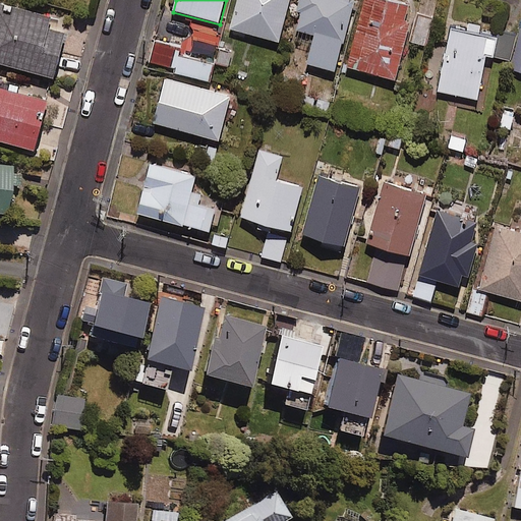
[(237,0),(229,33),(279,45),(290,0),(237,0)]
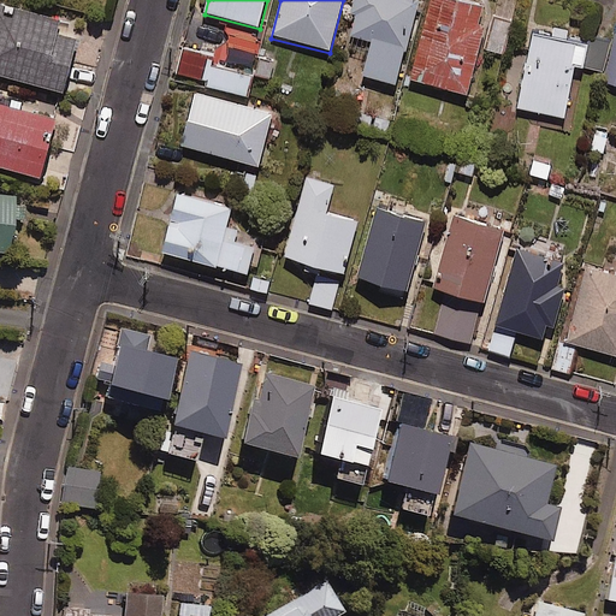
[(420,3),(412,0),(354,0),(350,16),(355,17),(350,39),(371,43),(361,78),(395,87),(403,55),(406,55),(420,3)]
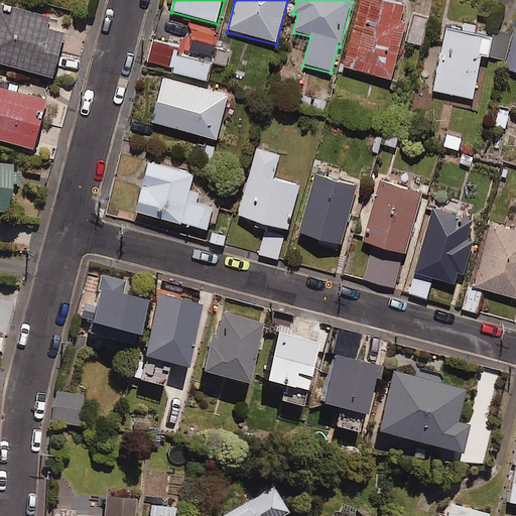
[(404,6),(379,0),(361,0),(344,69),(391,82),(406,25),(400,23),(404,6)]
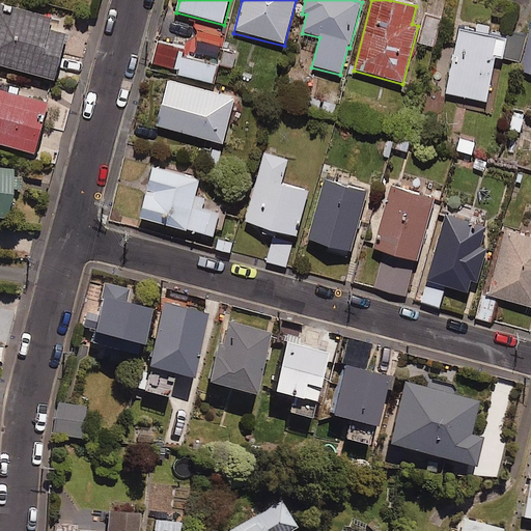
[(0,4),(0,65),(61,81),(73,34),(54,29),(56,19),(0,4)]
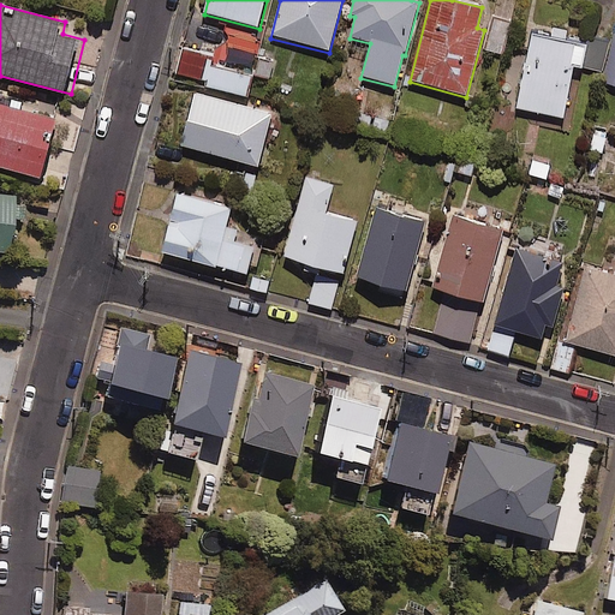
[(511,23),(493,18),(483,52),(502,57),(511,23)]
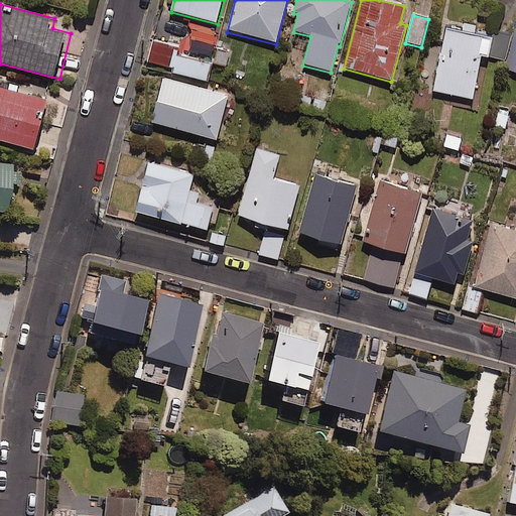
[(515,25),(504,71),(515,74),(515,25)]
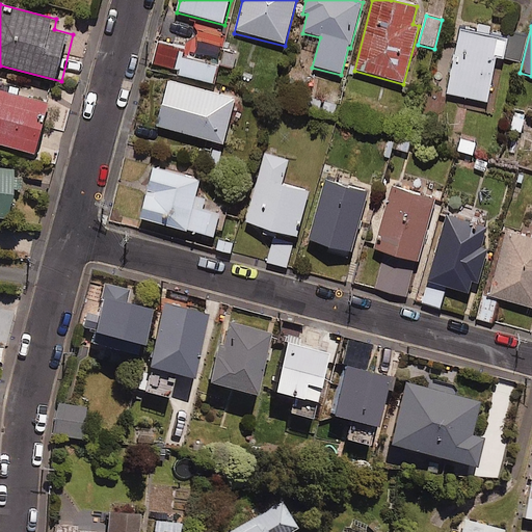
[(508,40),(459,29),(446,96),(487,104),(497,59),(504,61),(508,40)]
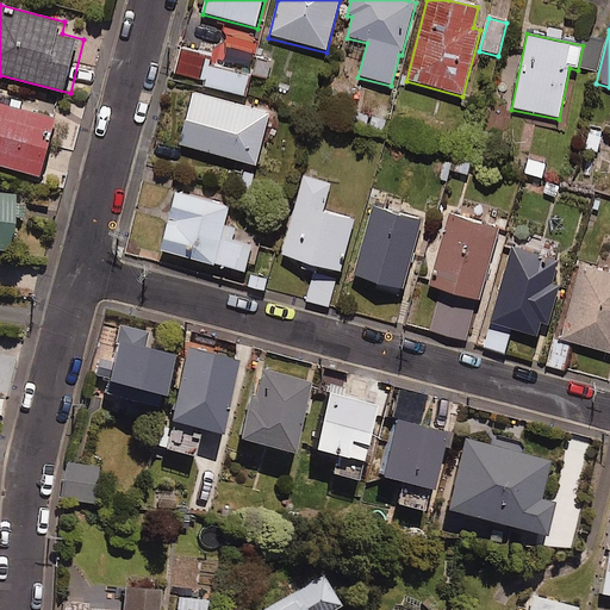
[(275,61),(261,58),(257,76),(272,79),(275,61)]
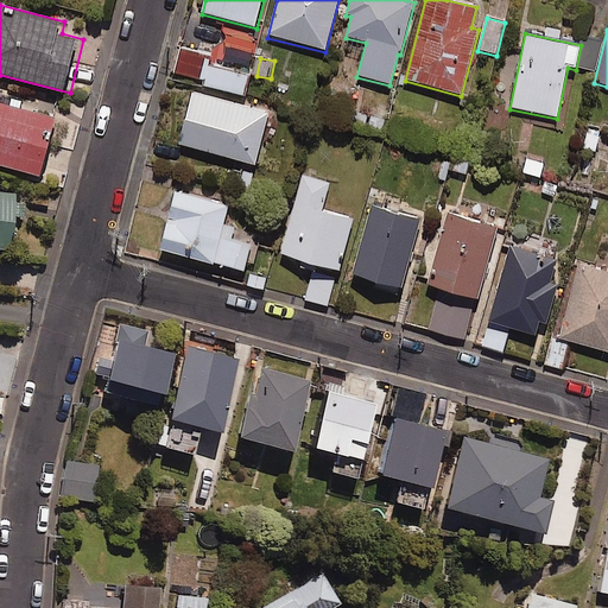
[(211,63),(207,84),(247,94),(253,74),(211,63)]
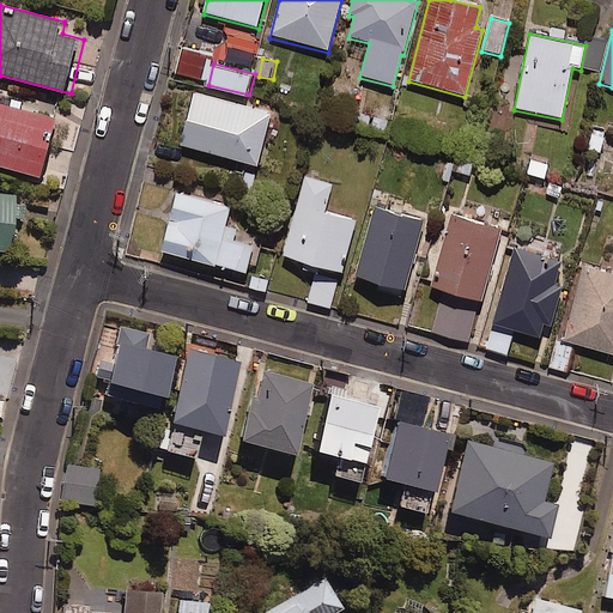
[(274,111),(196,92),(183,146),(261,165),(274,111)]
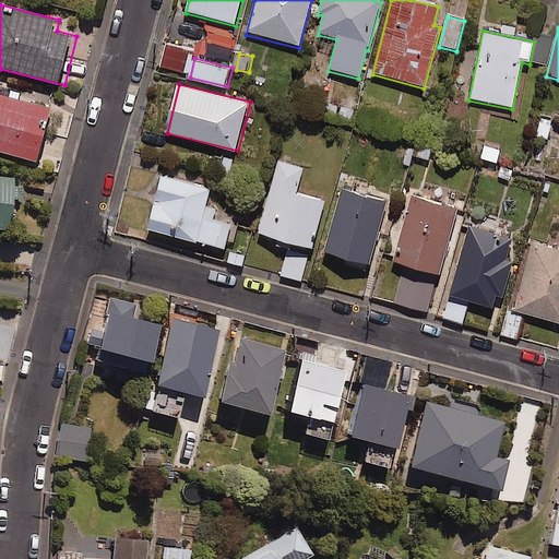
[(57,108),(0,94),(0,152),(44,163),(57,108)]
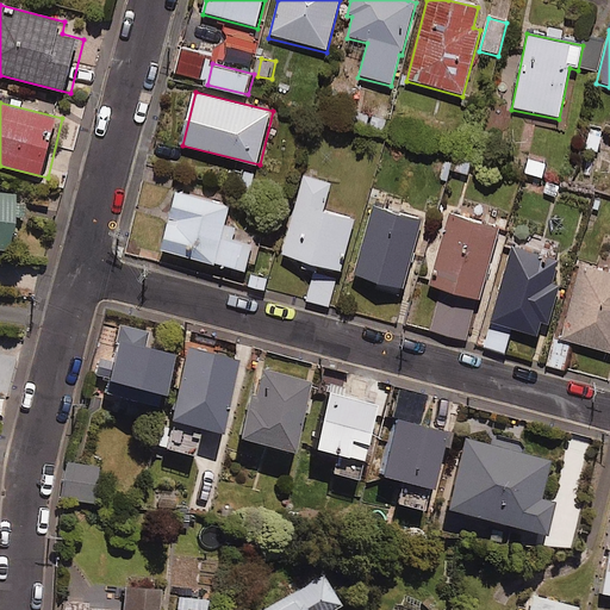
[(336,182),(304,174),(284,254),(346,271),(359,219),(328,212),(336,182)]
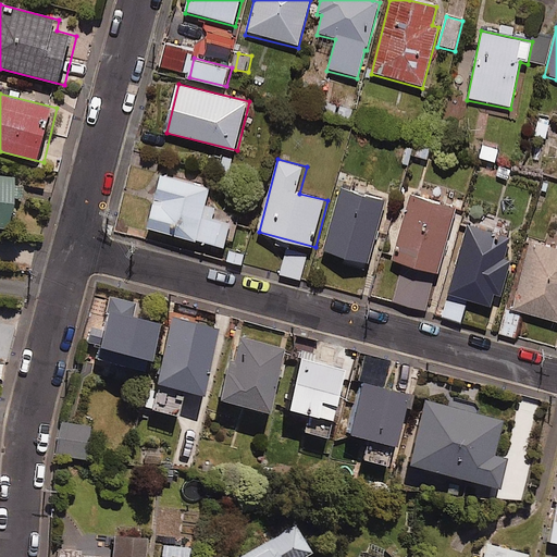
[(214,187),(163,174),(148,231),(200,244),(201,240),(230,248),(235,224),(214,219),(218,207),(210,205),(214,187)]
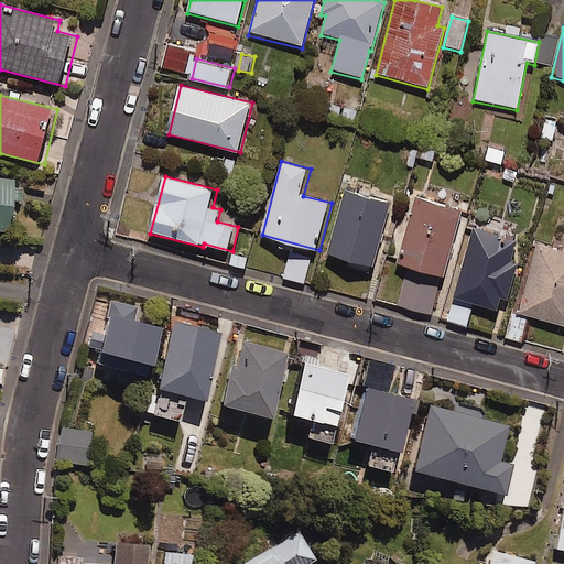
[(17,181),(0,179),(0,235),(12,237),(17,181)]
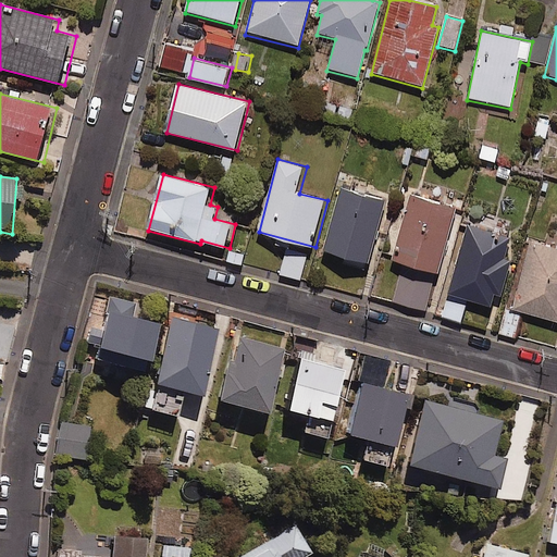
[(390,201),(343,189),(326,251),(373,263),(390,201)]
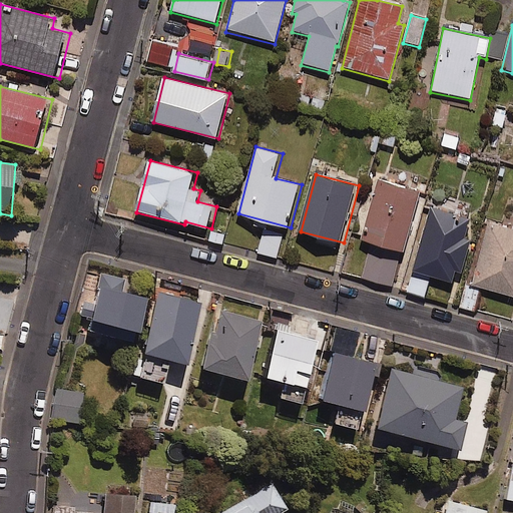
[(427,191),(381,179),(366,237),(376,240),(366,278),(394,285),(402,252),(410,254),(427,191)]
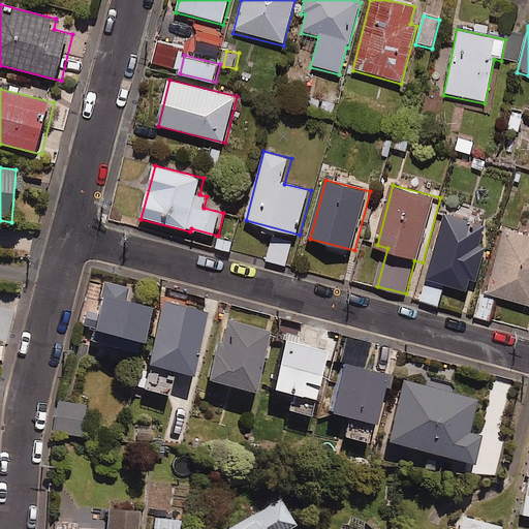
[(489,226),(445,213),(426,279),(419,302),(440,308),(446,286),(470,291),(473,280),(480,282),(490,248),(484,246),(489,226)]
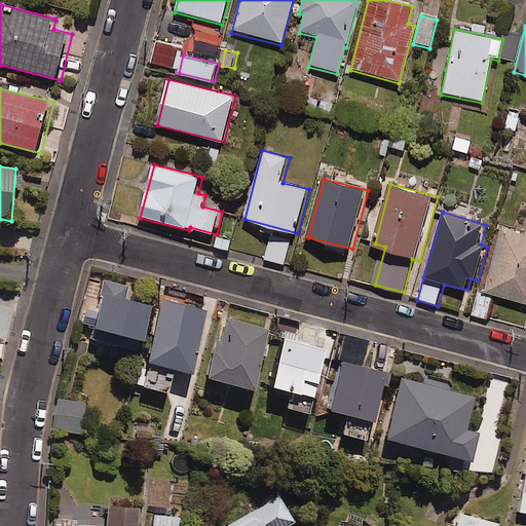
[(525,229),(497,222),(481,285),(525,296),(525,229)]
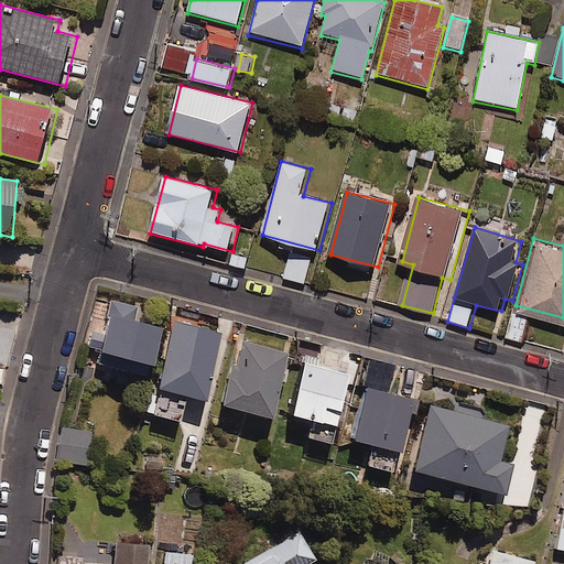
[(313,259),(290,252),(283,278),(306,283),(313,259)]
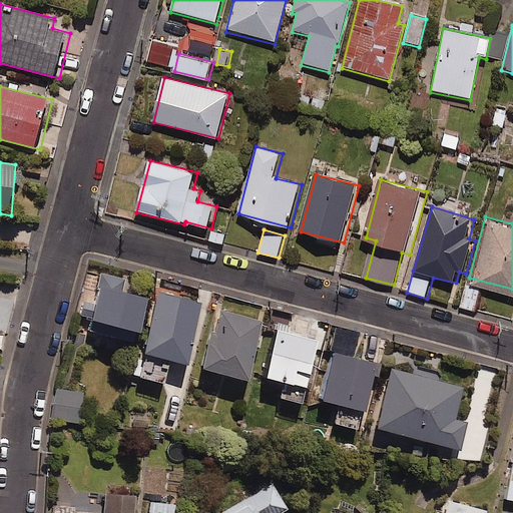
[(228,235),(211,230),(208,241),(225,245),(228,235)]
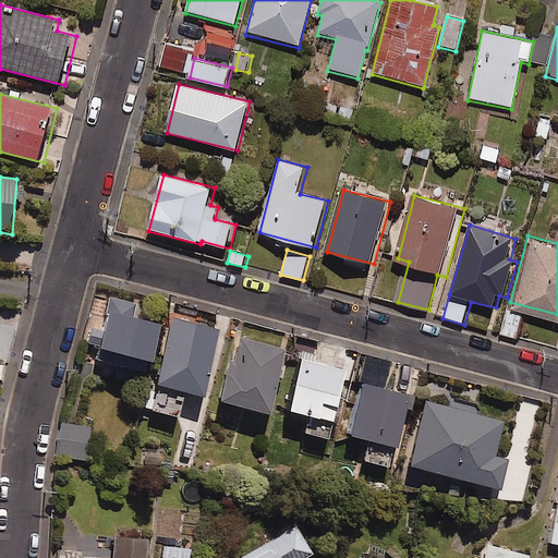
[(138,306),(111,299),(102,332),(92,329),(87,346),(99,349),(98,354),(156,370),(167,329),(135,320),(138,306)]
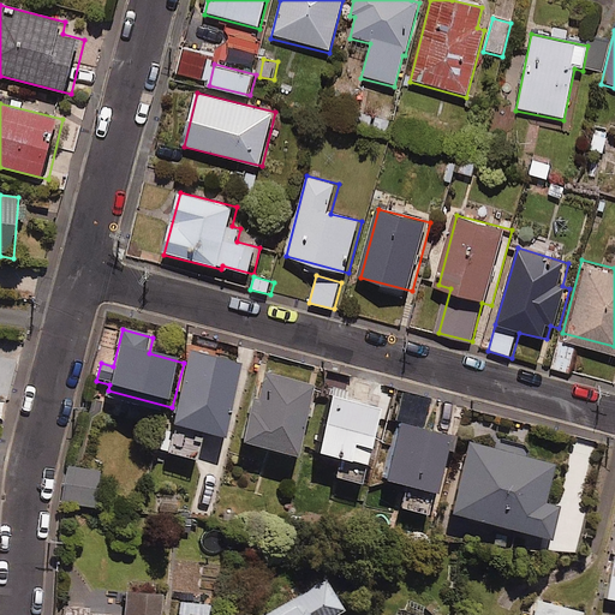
[(575,341),(556,335),(548,363),(567,369),(575,341)]
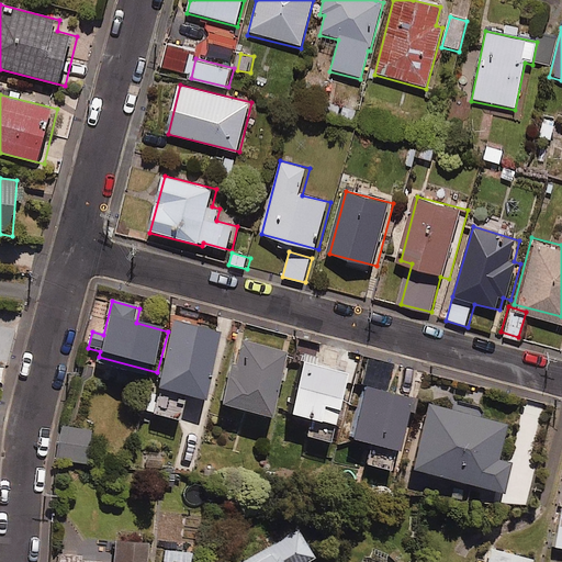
[(225,334),(175,323),(159,394),(209,405),(225,334)]
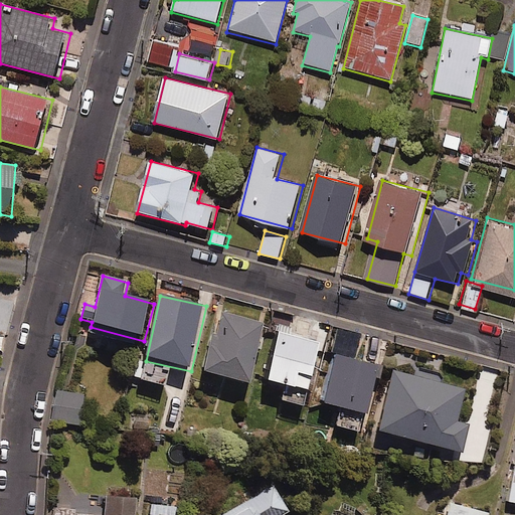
[(267,325),(223,315),(218,337),(213,335),(204,376),(252,387),(267,325)]
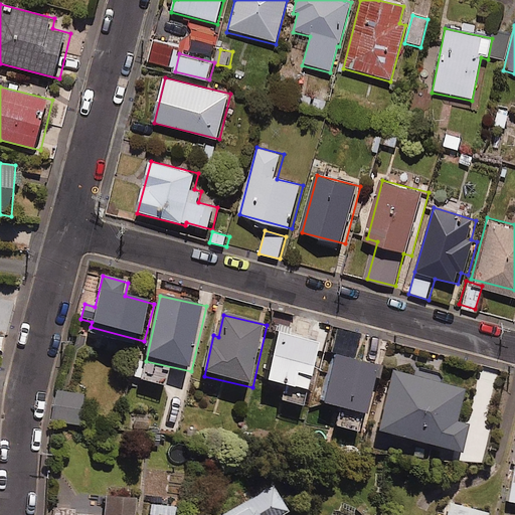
[(321,345),(279,335),(267,385),(309,395),(321,345)]
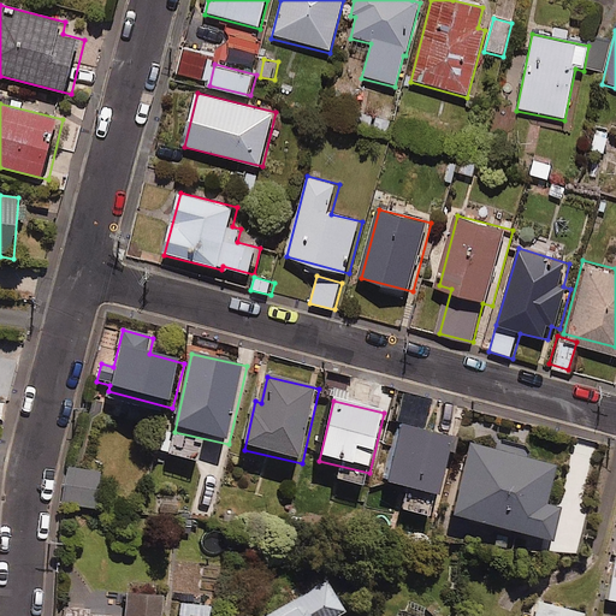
[(456,440),(403,427),(388,486),(440,499),(456,440)]
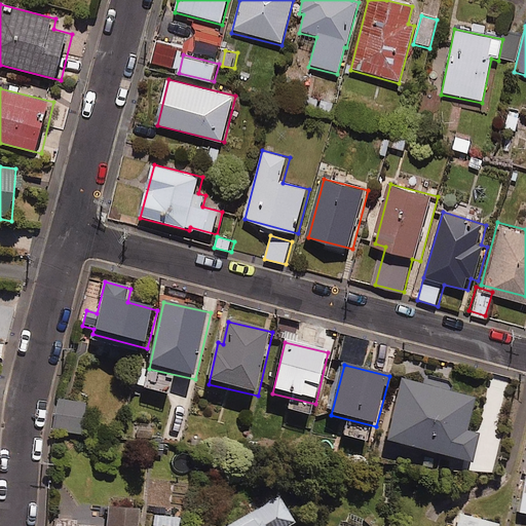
[(476,402),(404,383),(388,445),(475,466),(482,437),(467,434),(476,402)]
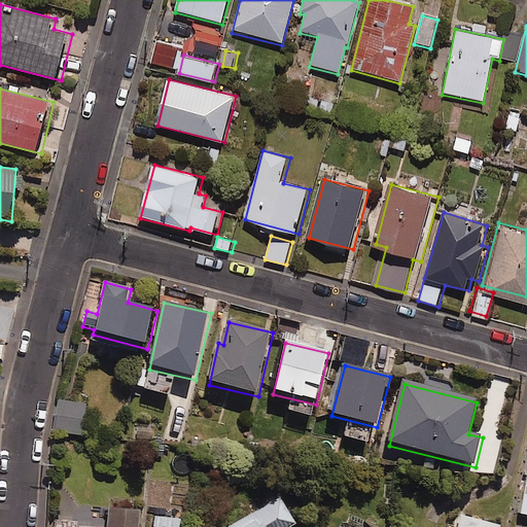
[(89,408),(59,402),(54,432),(83,436),(89,408)]
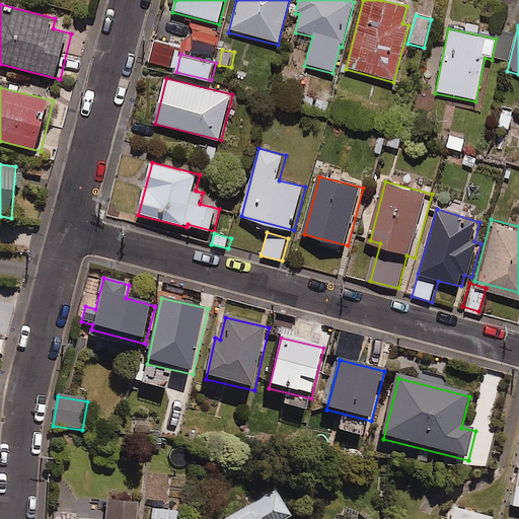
[(518,465),(515,465),(507,502),(518,504),(518,465)]
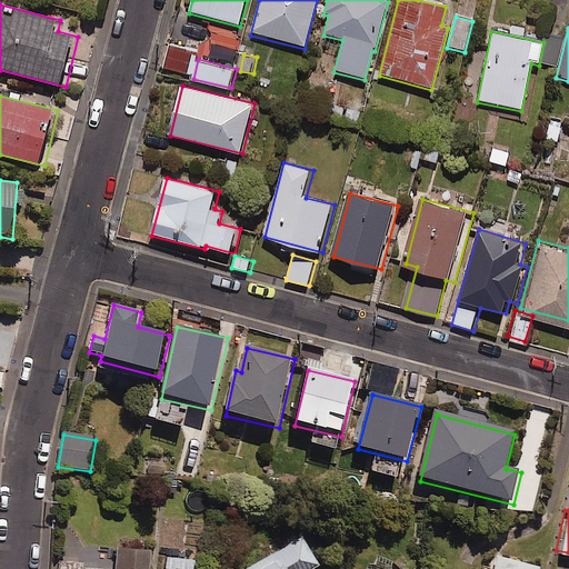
[(311,555),(295,528),(237,562),(232,568),(295,568),(292,566),(311,555)]
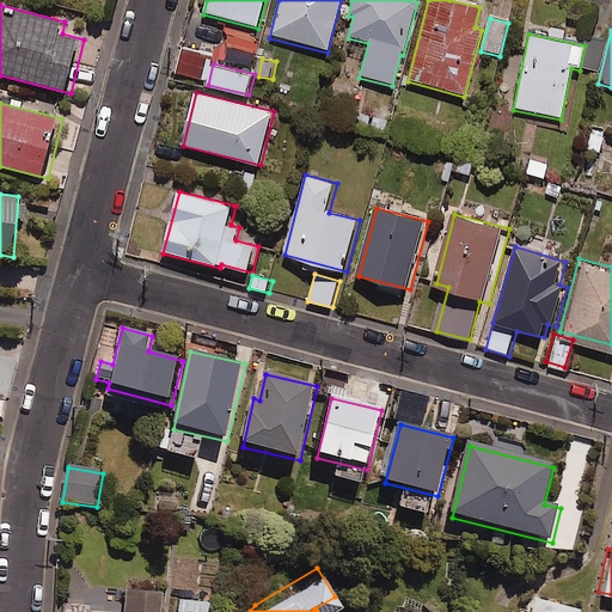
[(151,611),(153,587),(122,585),(121,611),(101,611),(102,610),(83,609),(84,601),(59,600),(55,604),(54,611),(151,611)]
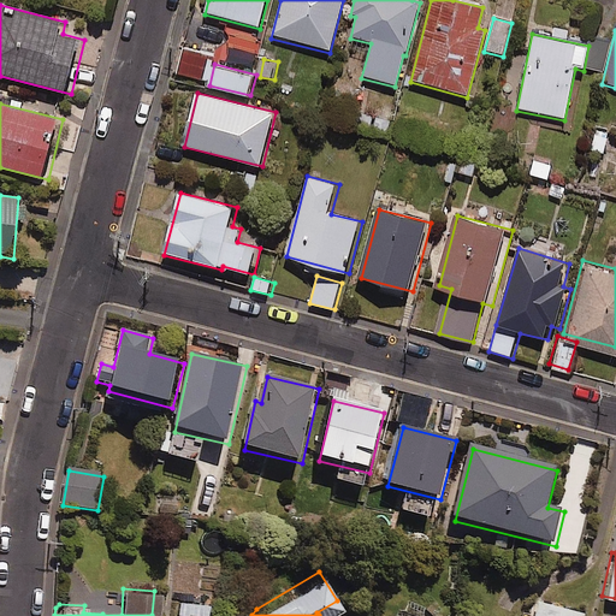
[(578,615),(580,609),(533,596),(526,615),(578,615)]
